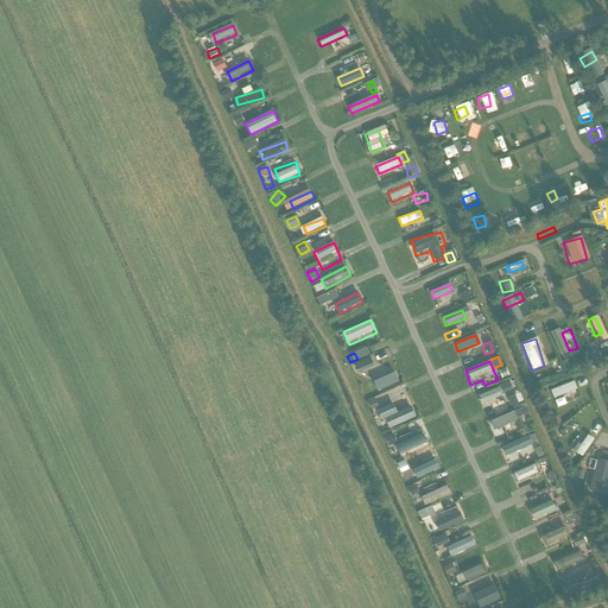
[(379,391),(398,381),(394,374),(375,384),(379,391)]
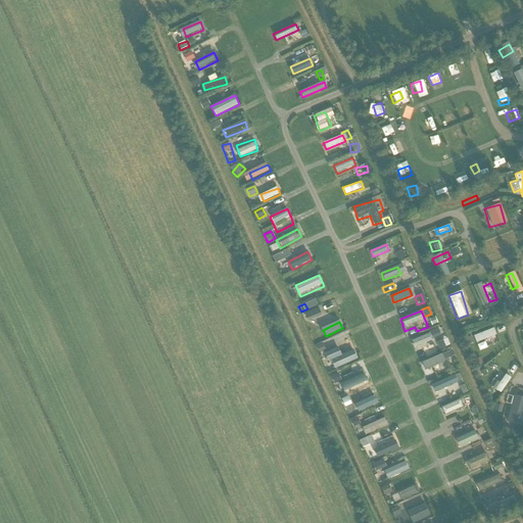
[(480,341),(494,336),(492,329),(471,337),(474,345),(477,352),(483,349),(480,341)]
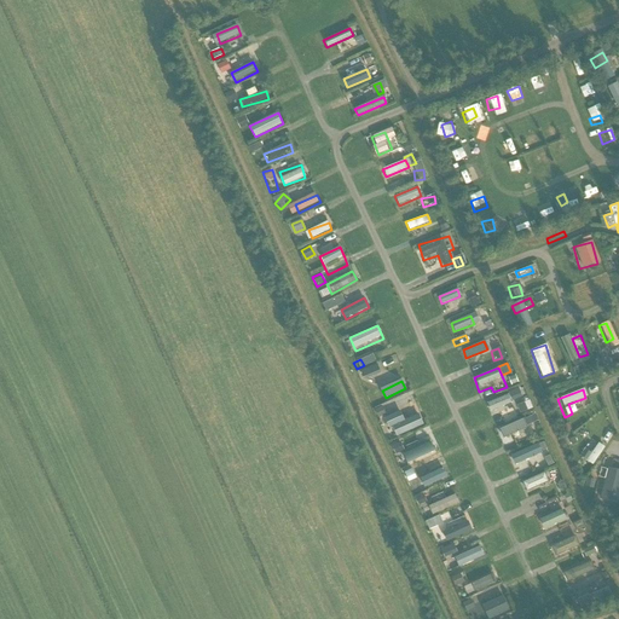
[(395,437),(422,429),(418,416),(404,420),(401,414),(412,411),(410,403),(399,406),(400,412),(383,417),(385,426),(393,424),(395,437)]
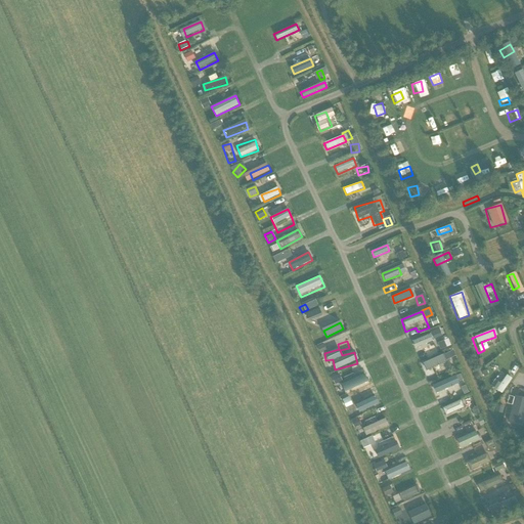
[(425,373),(445,364),(441,355),(421,363),(425,373)]
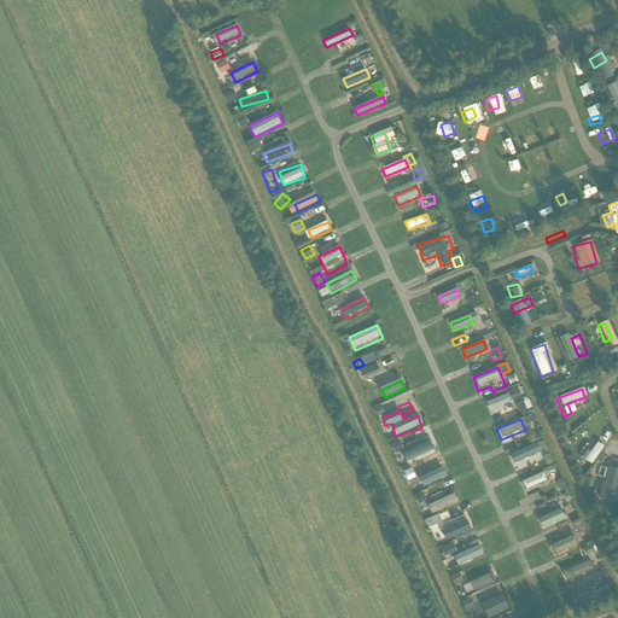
[(592,466),(601,445),(594,442),(589,453),(582,449),(577,459),(592,466)]
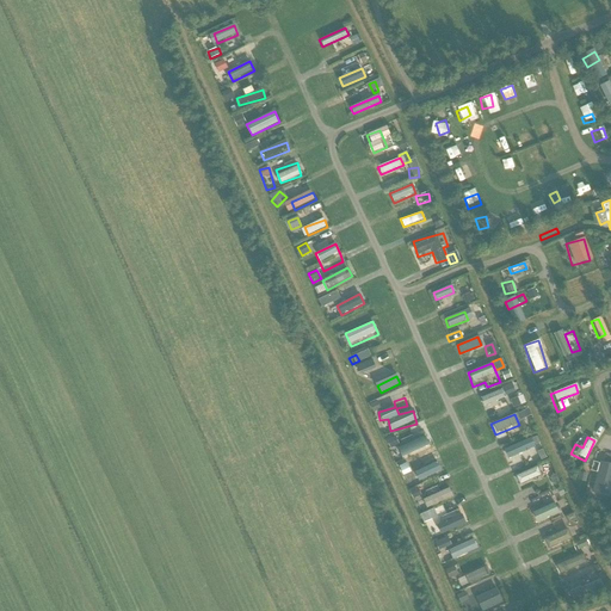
[(396,438),(388,438),(389,458),(403,457),(402,444),(396,444),(396,438)]
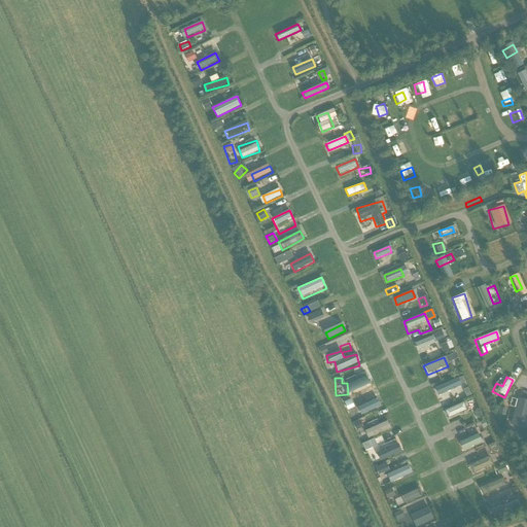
[(349,385),(352,391),(370,384),(366,378),(349,385)]
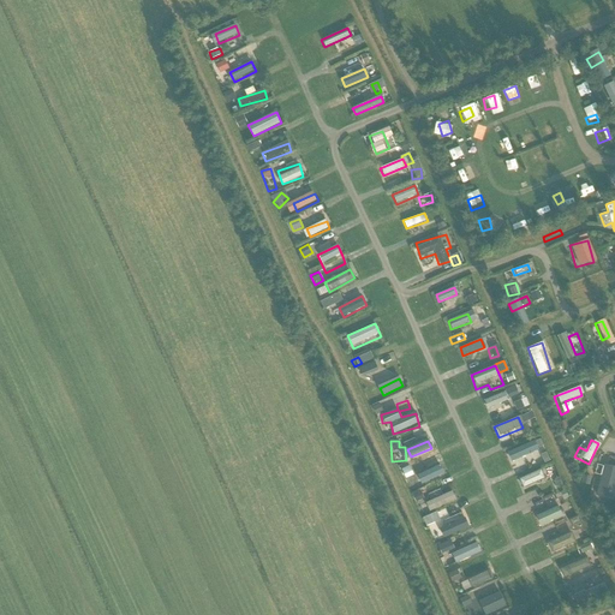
[(508,460),(527,453),(524,446),(506,453),(508,460)]
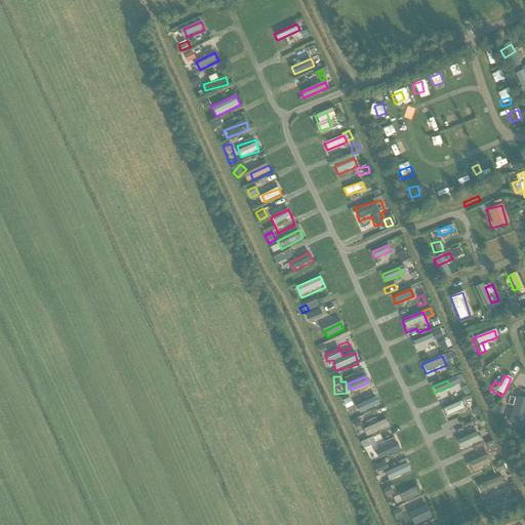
[(360,397),(373,392),(370,386),(357,391),(360,397)]
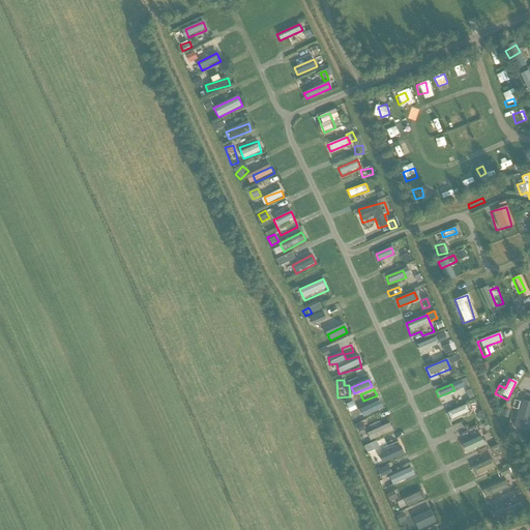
[(460,394),(463,401),(471,396),(467,389),(460,394)]
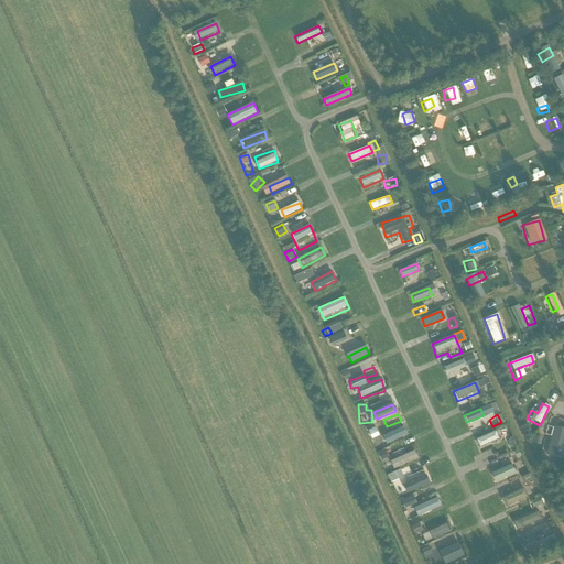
[(542,452),(561,459),(563,448),(563,429),(553,425),(542,452)]
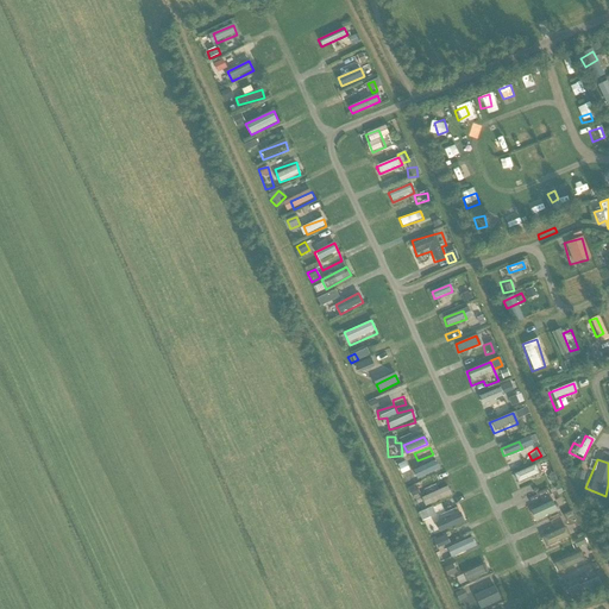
[(435,462),(410,472),(414,481),(439,470),(435,462)]
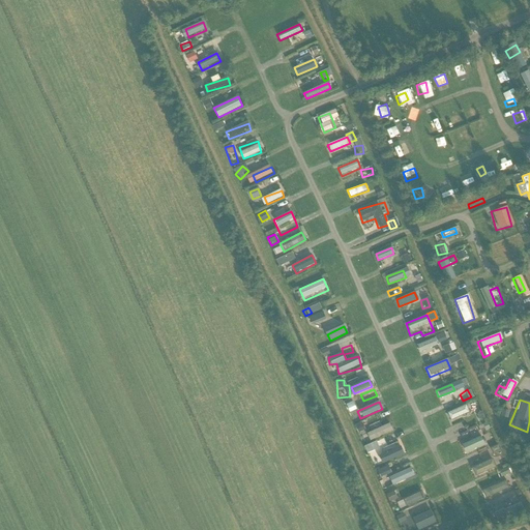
[(353,405),(345,407),(347,413),(355,411),(353,405)]
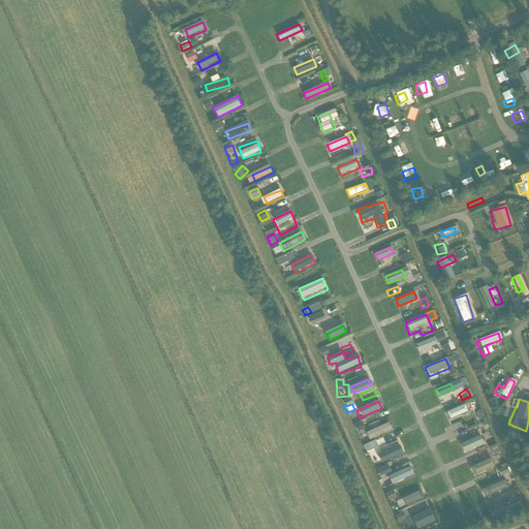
[(444,412),(448,422),(468,413),(464,404),(444,412)]
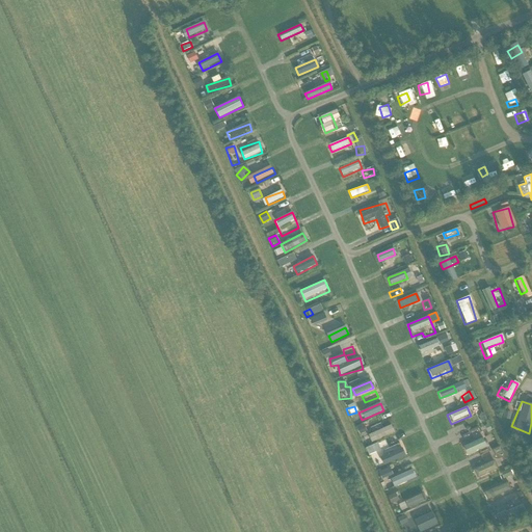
[(365,425),(355,428),(362,445),(371,442),(365,425)]
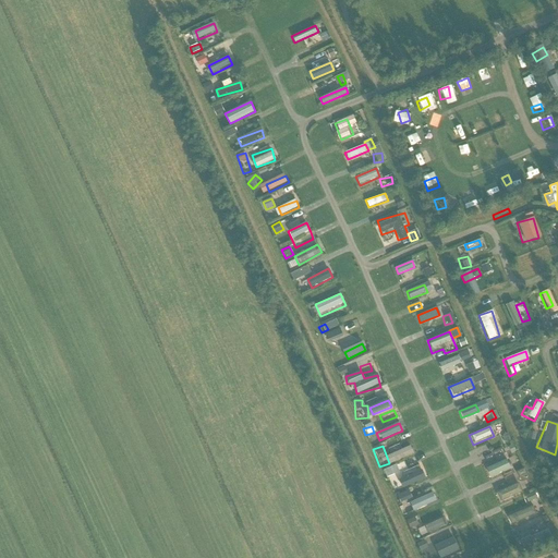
[(410,447),(390,456),(393,462),(413,453),(410,447)]
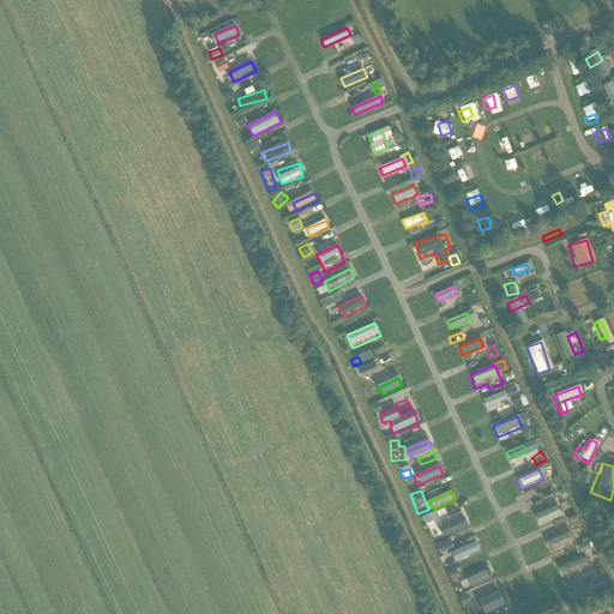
[(541,505),(552,500),(551,495),(539,499),(541,505)]
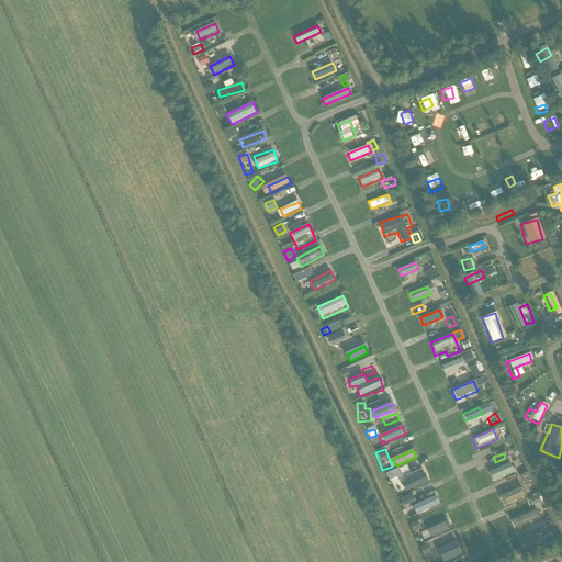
[(509,462),(487,471),(492,482),(514,473),(509,462)]
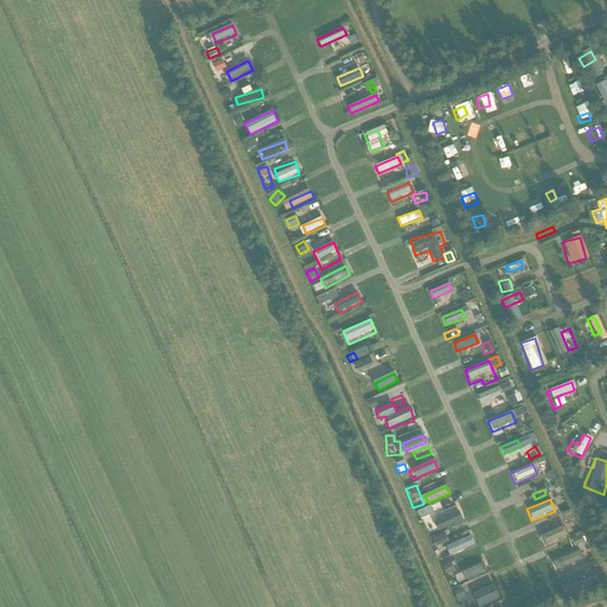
[(422,512),(426,522),(435,518),(433,509),(422,512)]
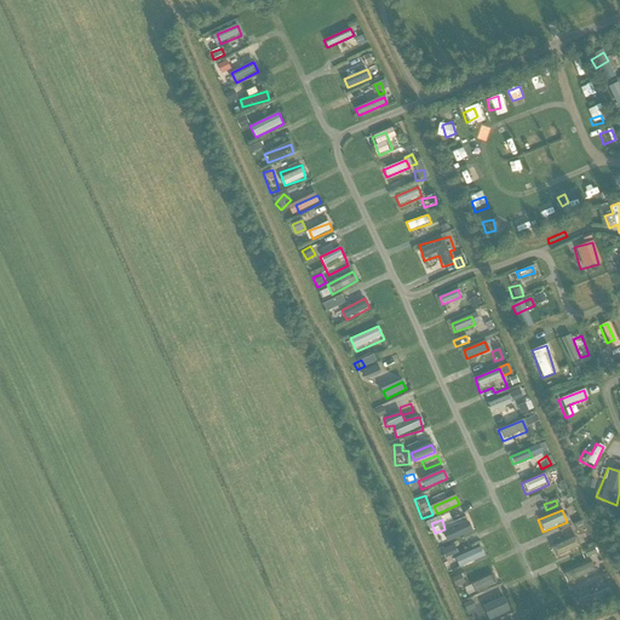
[(448,541),(471,530),(468,523),(445,534),(448,541)]
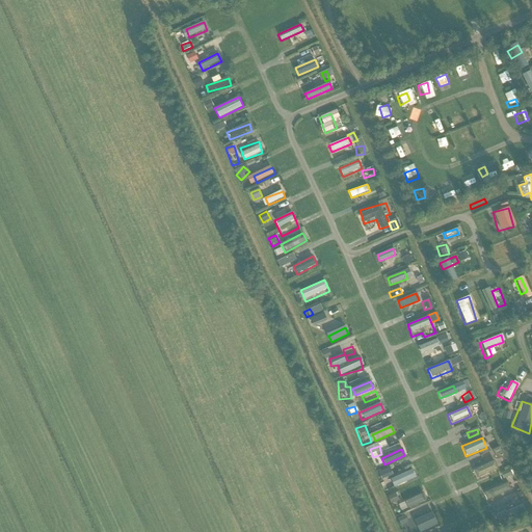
[(395,459),(397,467),(421,460),(419,453),(395,459)]
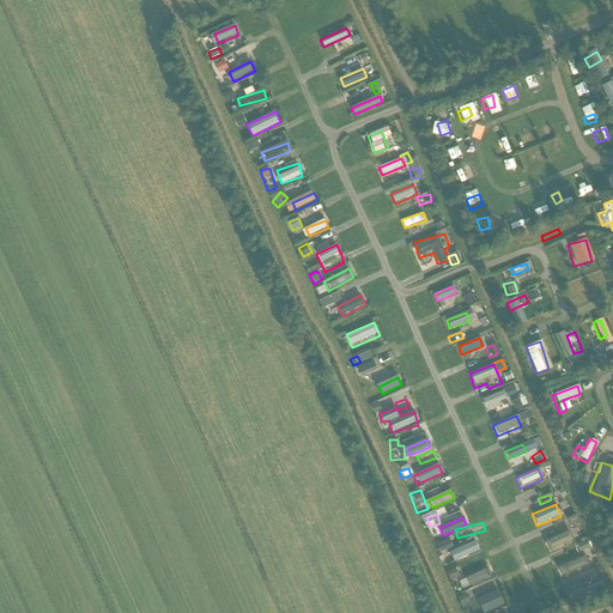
[(551,552),(572,540),(568,530),(545,542),(551,552)]
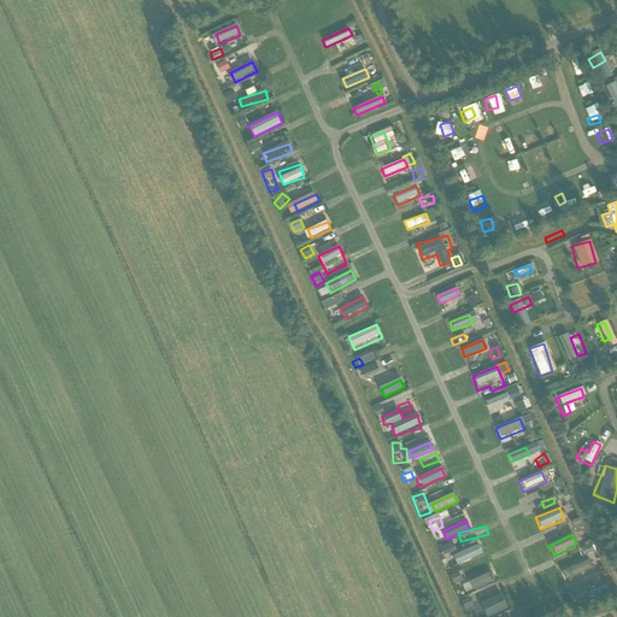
[(477,544),(452,556),(457,566),(482,554),(477,544)]
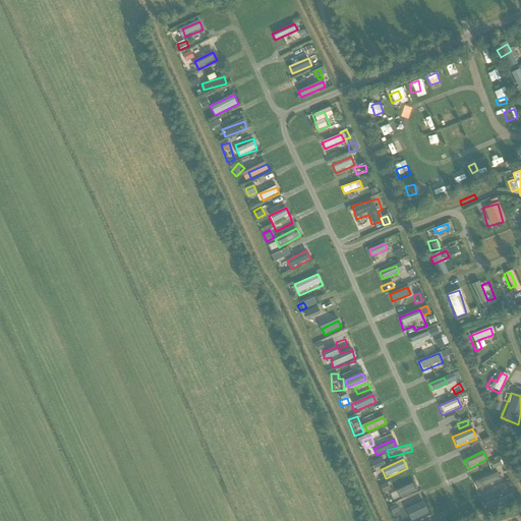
[(477,490),(500,480),(496,472),(473,483),(477,490)]
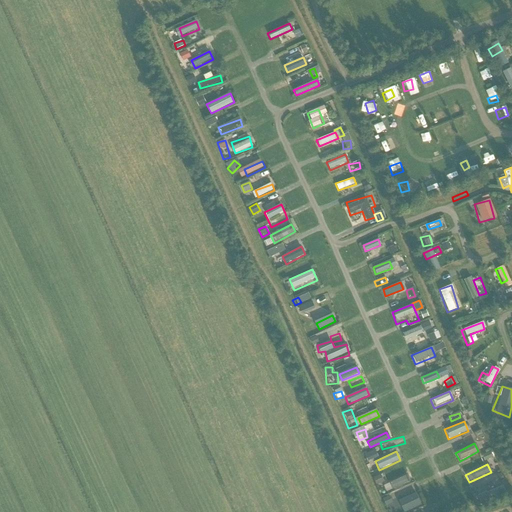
[(393,489),(409,483),(405,475),(390,482),(393,489)]
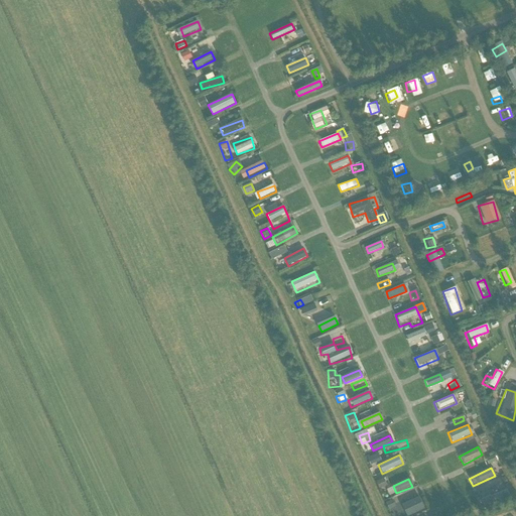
[(384,480),(377,481),(381,497),(395,494),(393,485),(385,487),(384,480)]
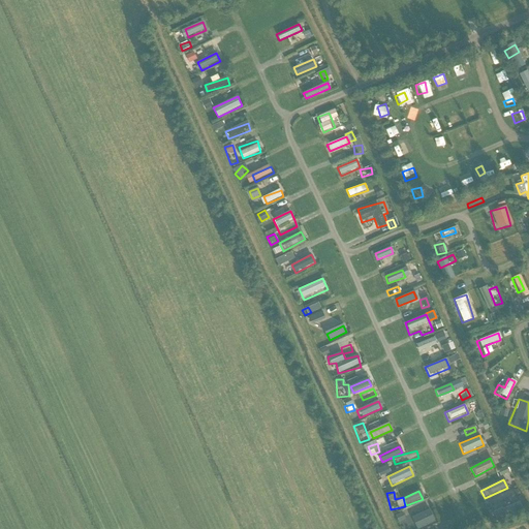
[(497,522),(523,510),(519,501),(493,514),(497,522)]
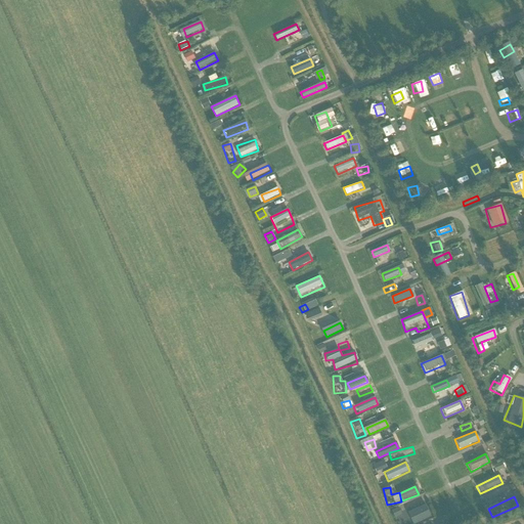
[(409,523),(412,523),(410,517),(428,510),(425,503),(395,516),(398,523),(409,523)]
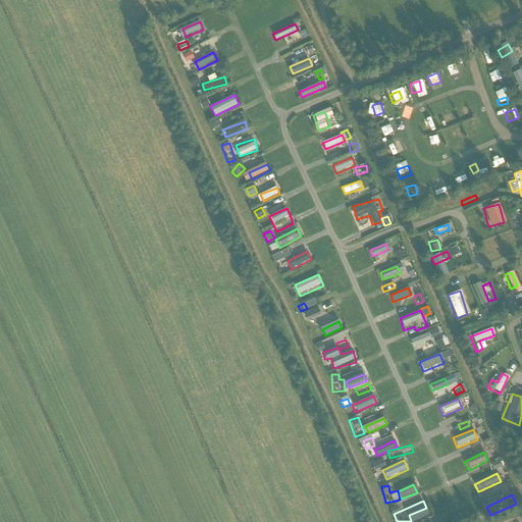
[(410,515),(412,521),(430,516),(428,510),(410,515)]
